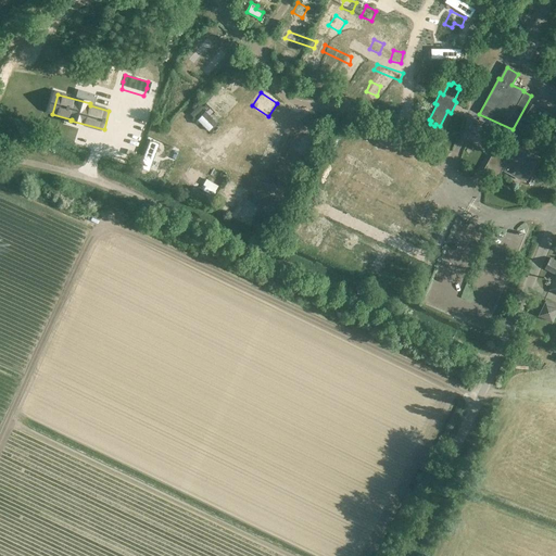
[(394,101),(367,102),(368,111),(395,111),(394,101)]
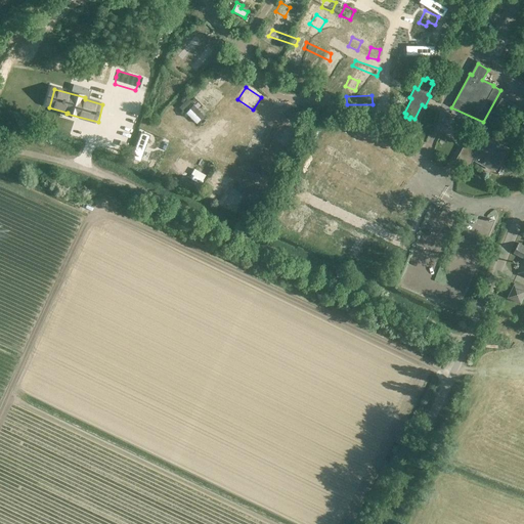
[(183,108),(191,100),(188,97),(180,105),(183,108)]
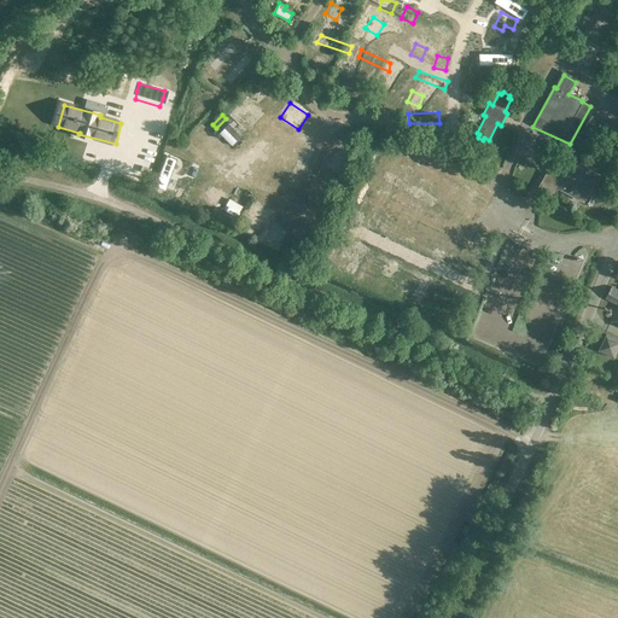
[(261,118),(255,126),(261,132),(267,123),(261,118)]
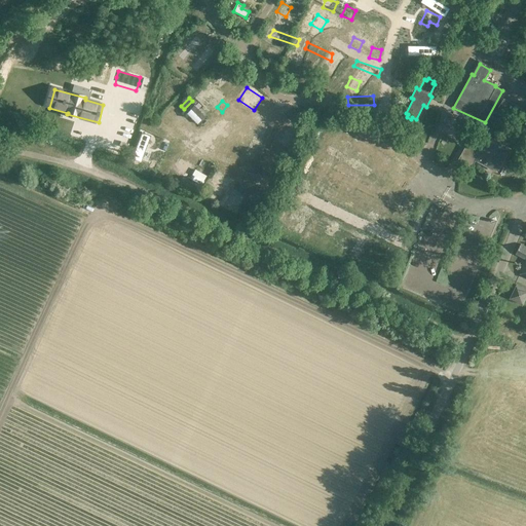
[(194,105),(187,113),(197,123),(205,115),(194,105)]
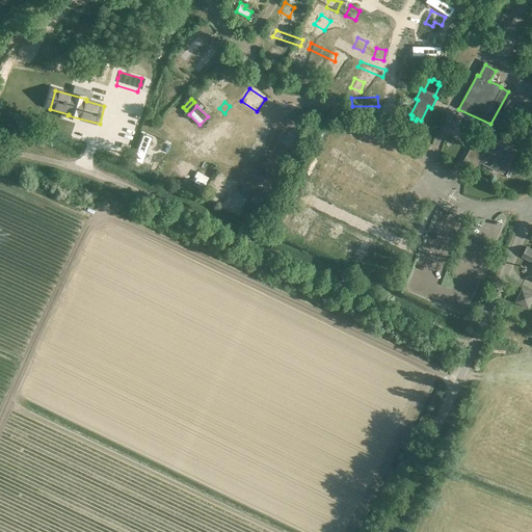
[(188,138),(195,131),(181,116),(174,124),(188,138)]
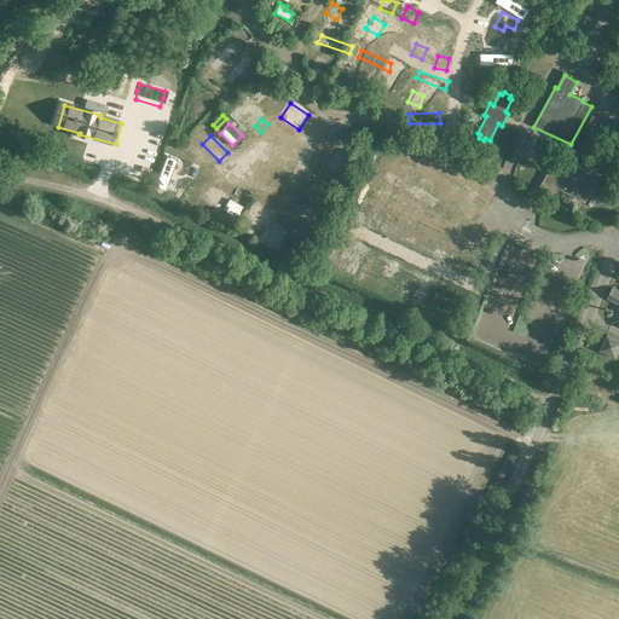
[(166,157),(157,185),(167,191),(178,162),(166,157)]
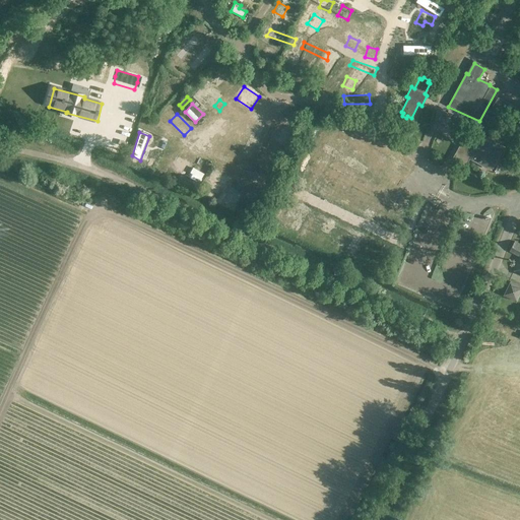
[(461,143),(453,156),(460,160),(459,164),(464,167),(470,156),(493,169),(503,149),(472,133),(468,141),(469,141),(466,146),(461,143)]
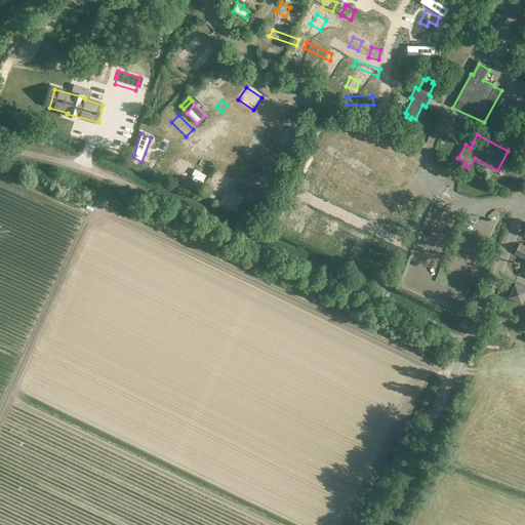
[(268,154),(276,157),(279,149),(271,146),(268,154)]
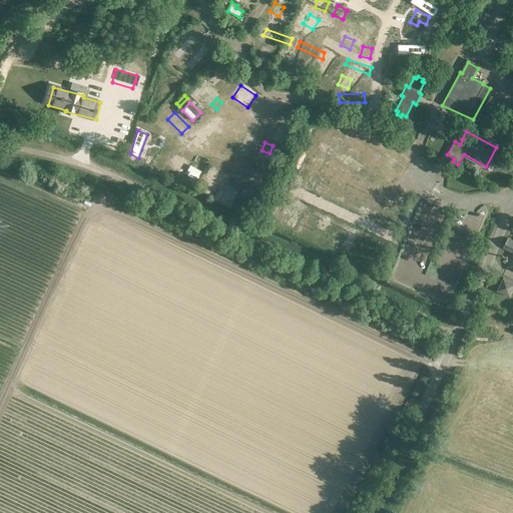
[(182,172),(188,159),(172,152),(166,164),(182,172)]
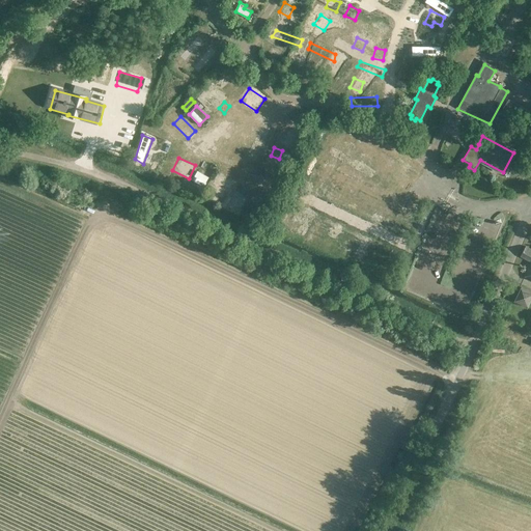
[(398,171),(406,175),(410,169),(402,165),(398,171)]
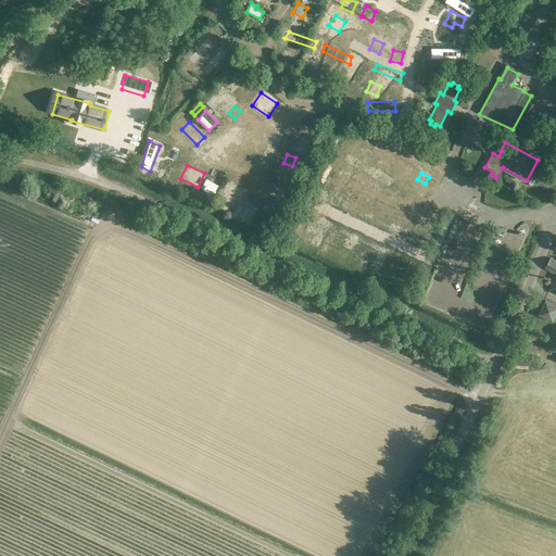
[(207,178),(202,189),(213,194),(217,184),(207,178)]
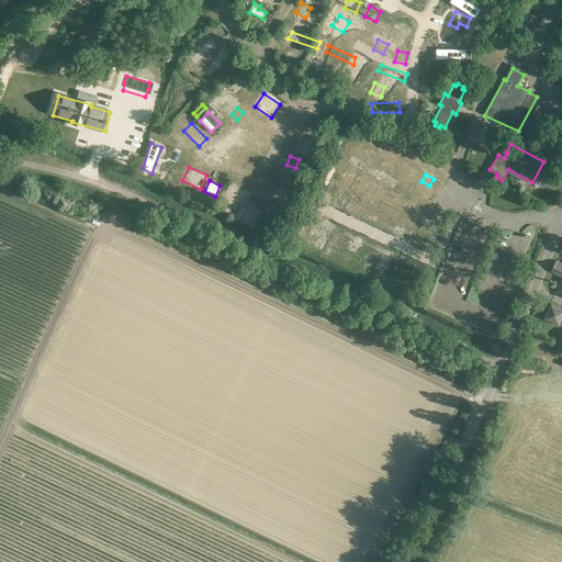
[(336,191),(330,201),(340,205),(345,197),(336,191)]
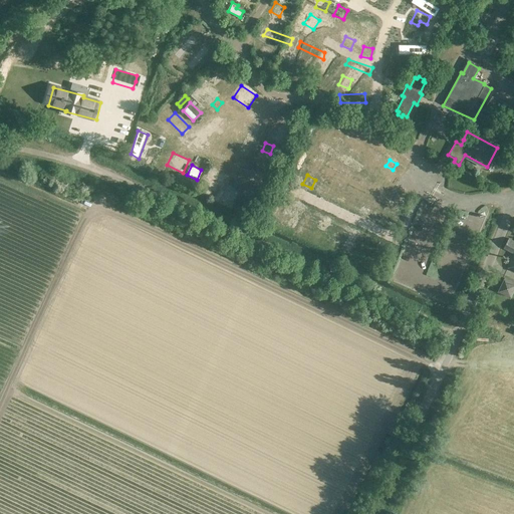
[(227,185),(220,199),(232,205),(239,190),(227,185)]
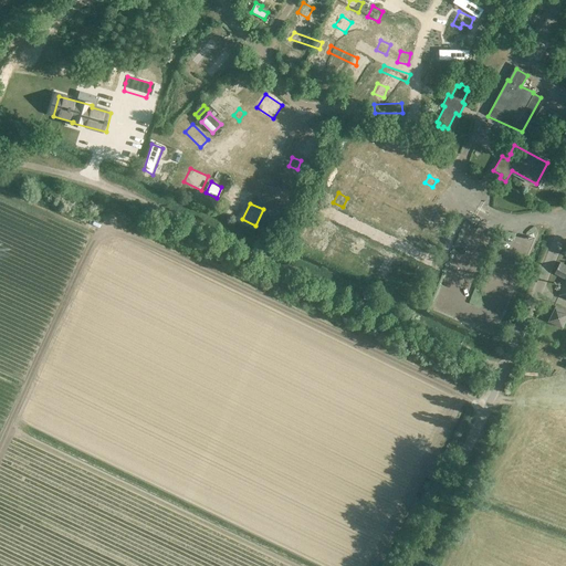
[(397,223),(394,234),(404,239),(408,227),(397,223)]
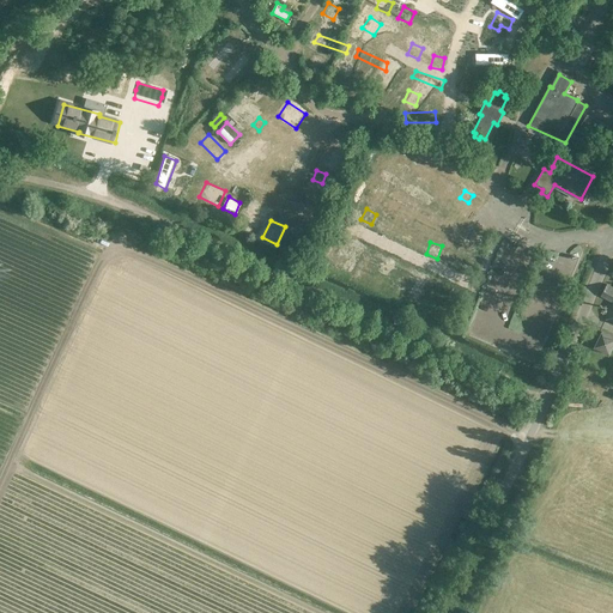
[(612,287),(607,285),(601,297),(612,303),(612,304),(606,320),(612,323),(612,287)]
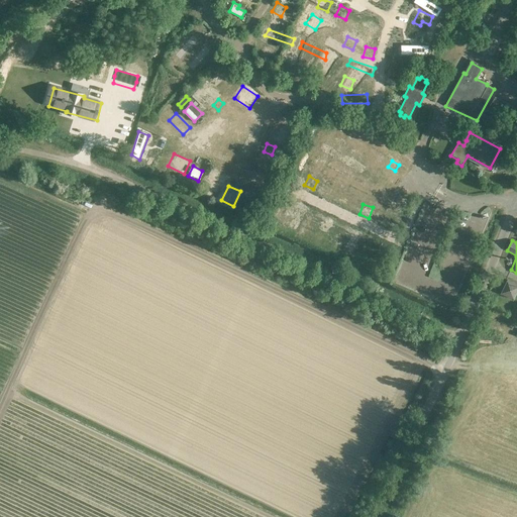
[(514,299),(516,292),(516,283),(507,279),(501,292),(514,299)]
